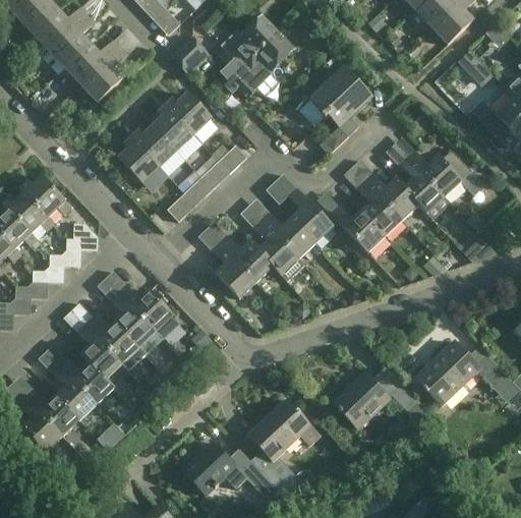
[(0,0),(16,17),(35,0),(0,0)]
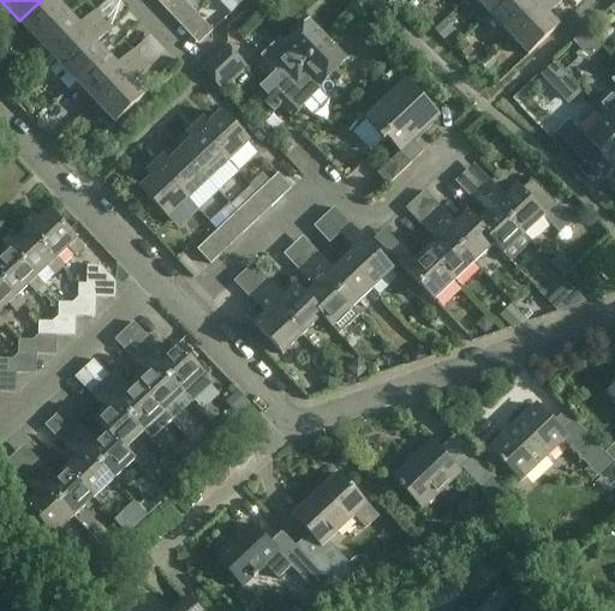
[(41,0),(19,21),(40,42),(70,13),(58,1),(59,0),(41,0)]
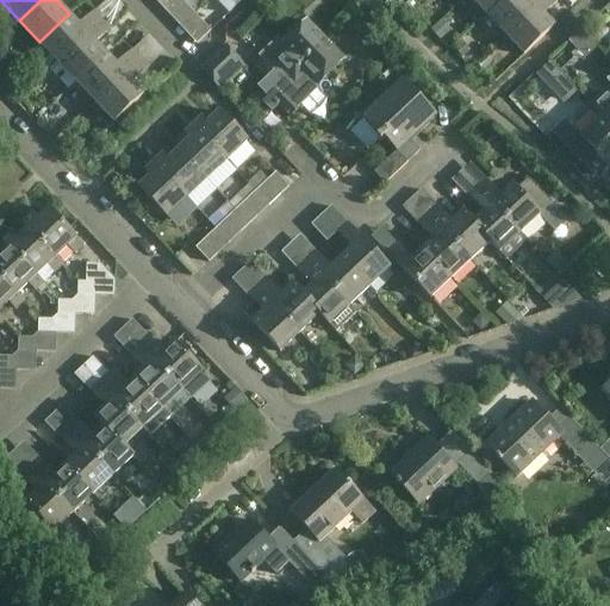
[(161,0),(160,1),(179,22),(192,10),(184,0),(161,0)]
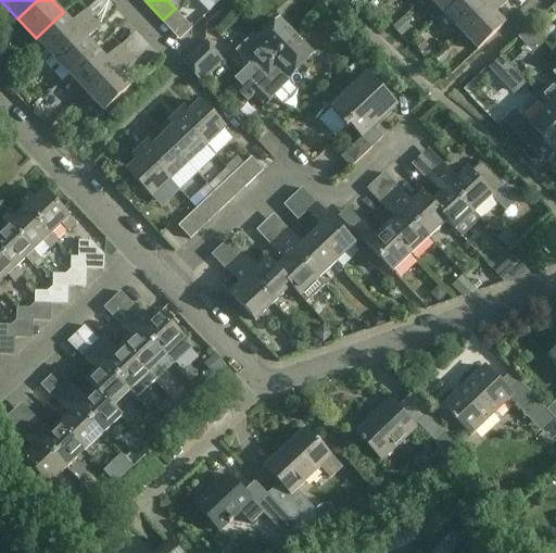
[(431,0),(443,12),(456,0),(431,0)]
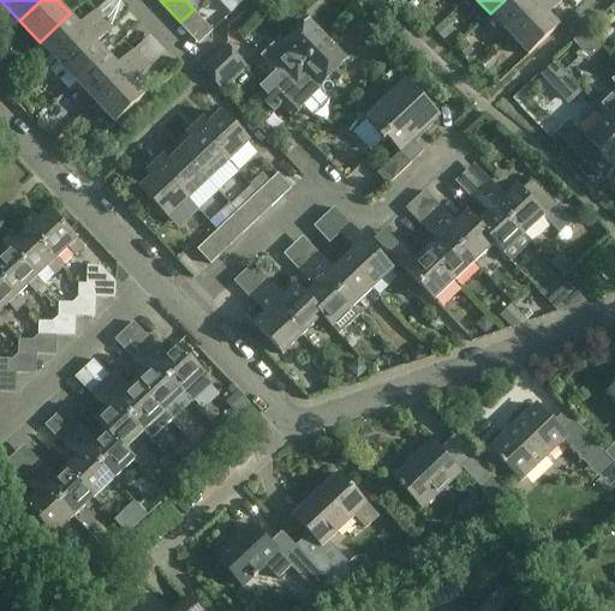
[(505,0),(490,13),(509,34),(545,0),(505,0)]
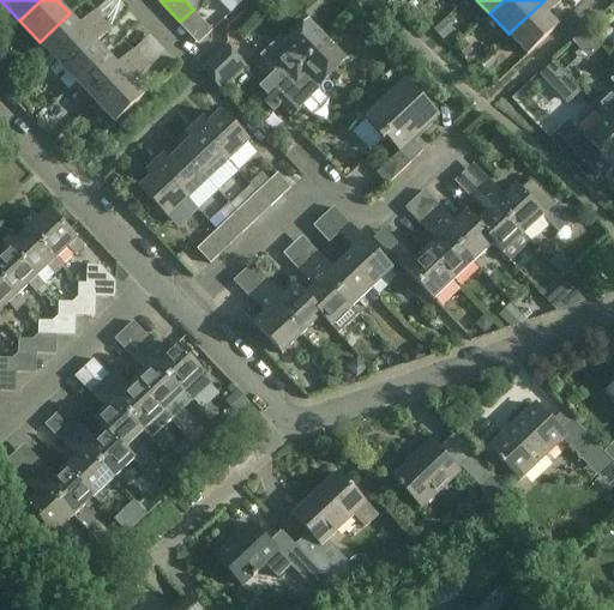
[(545,0),(509,34),(527,53),(557,24),(546,12),(559,0),(545,0)]
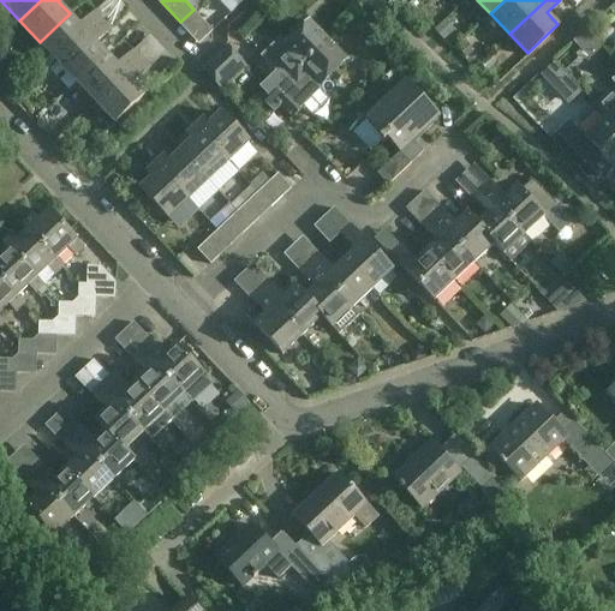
[(79,24),(70,13),(40,42),(58,61),(103,18),(95,9),(79,24)]
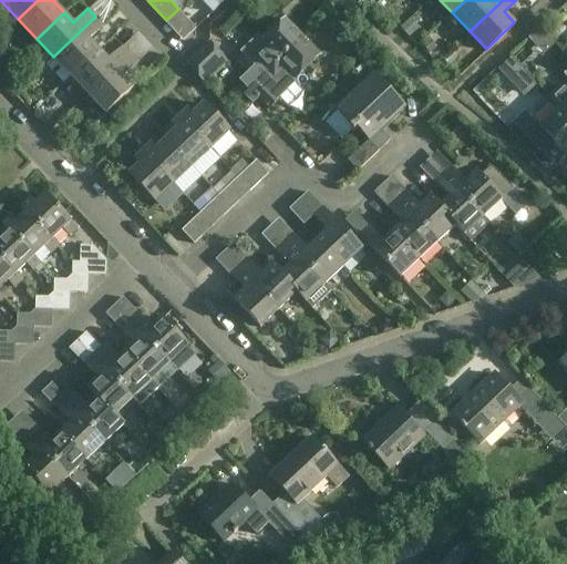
[(178,9),(166,20),(183,38),(195,27),(186,17),(178,9)]
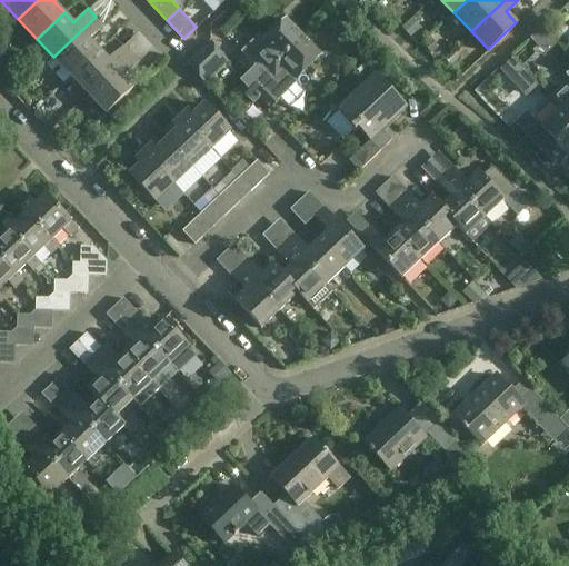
[(413,16),(406,23),(415,33),(422,27),(413,16)]
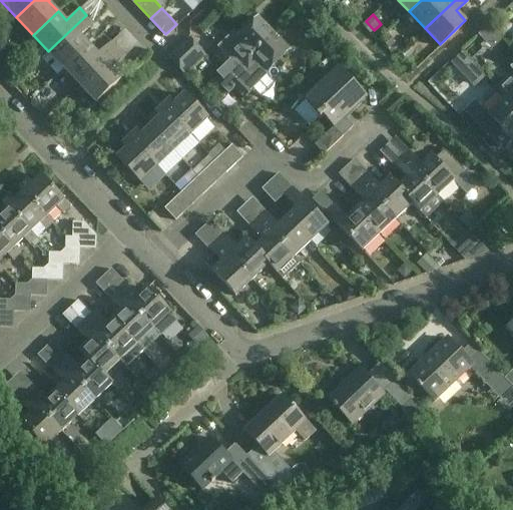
[(86,15),(48,51),(64,69),(90,45),(79,34),(92,21),(86,15)]
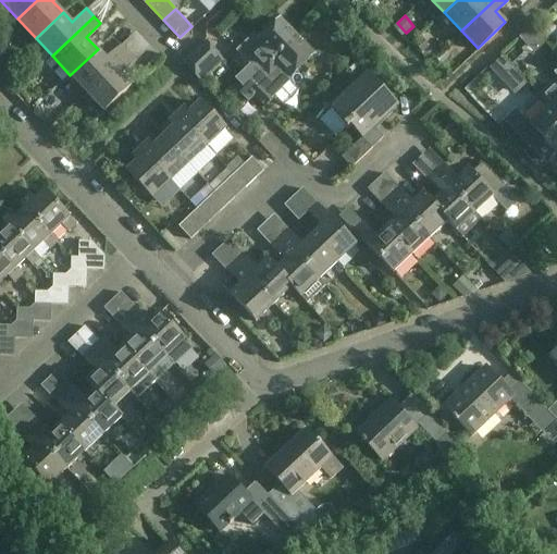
[(254,76),(297,35),(281,16),(256,41),(264,50),(254,61),(255,62),(247,69),(254,76)]
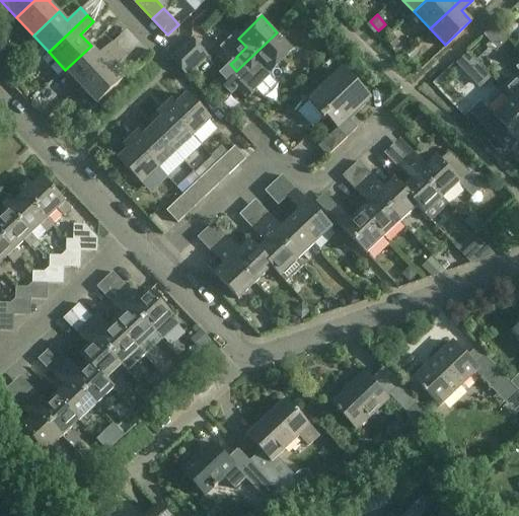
[(392,31),(385,39),(394,48),(401,41),(392,31)]
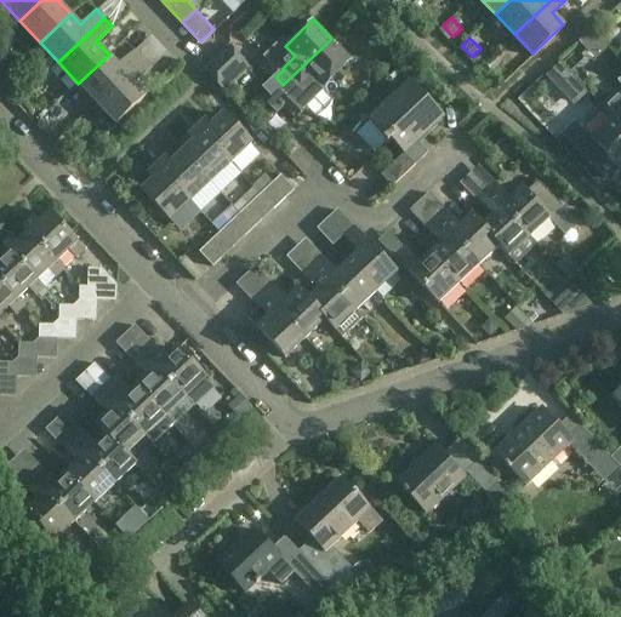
[(331,39),(283,85),(291,93),(280,103),(284,107),(275,114),(285,125),(306,106),(292,91),(298,85),(300,85),(312,74),(322,84),(349,57),(331,39)]
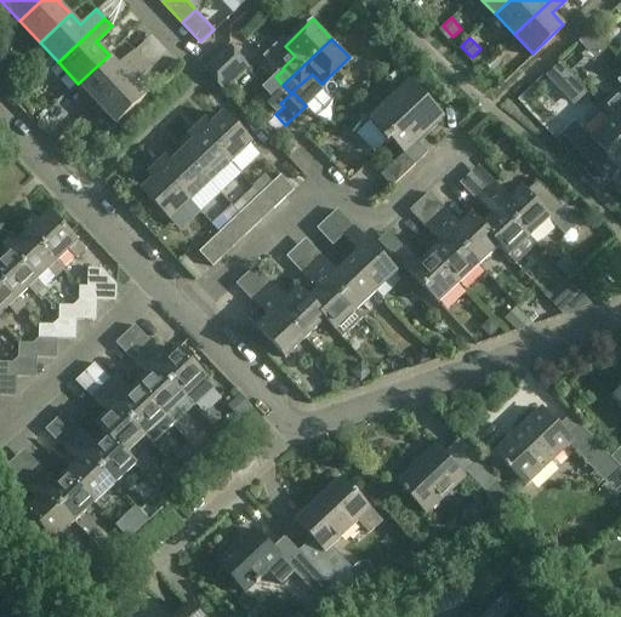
[(227,43),(203,67),(223,87),(248,64),(227,43)]
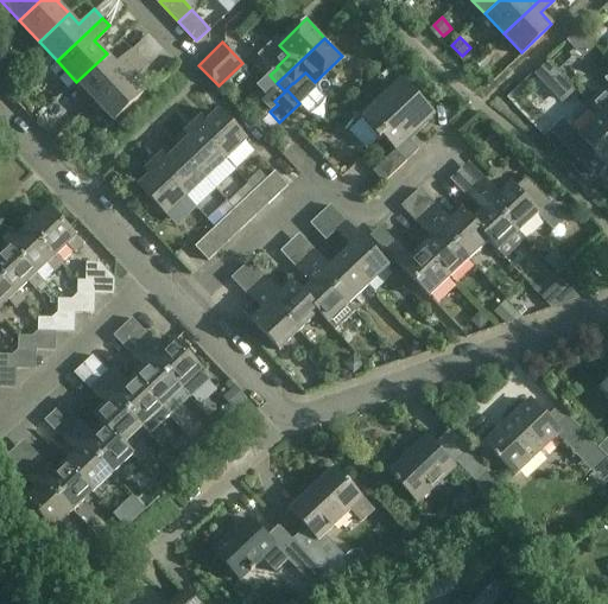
[(115,63),(107,53),(76,82),(94,100),(139,57),(131,49),(115,63)]
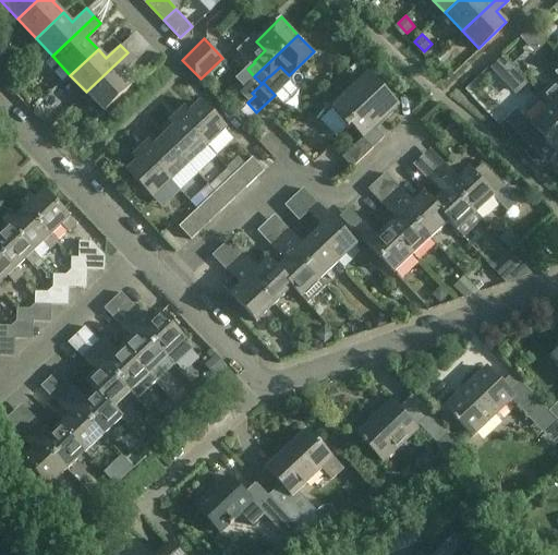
[(135,60),(128,52),(86,92),(104,110),(131,84),(121,73),(135,60)]
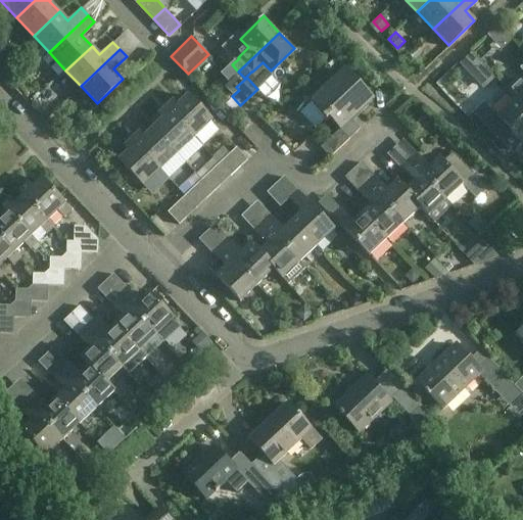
[(475,55),(464,66),(478,82),(490,72),(475,55)]
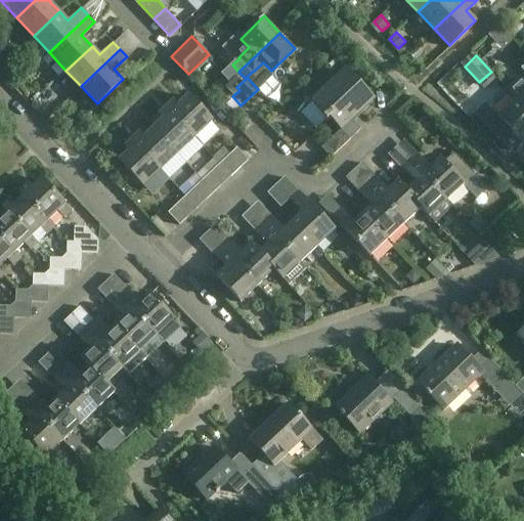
[(523,61),(520,67),(523,71),(523,73),(508,89),(516,97),(523,105),(523,61)]
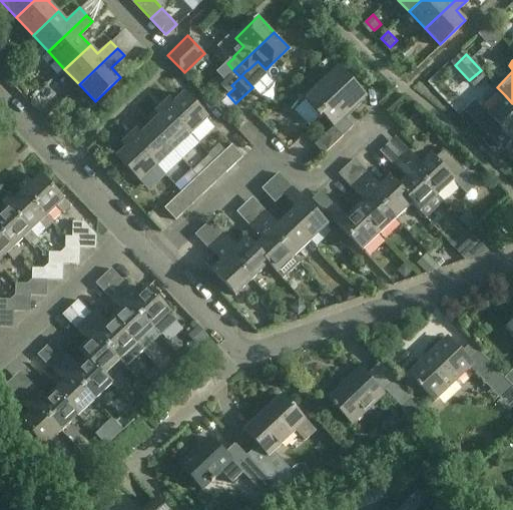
[(334,125),(342,135),(354,124),(345,115),(366,96),(338,67),(305,99),(321,116),(323,114),(334,125)]
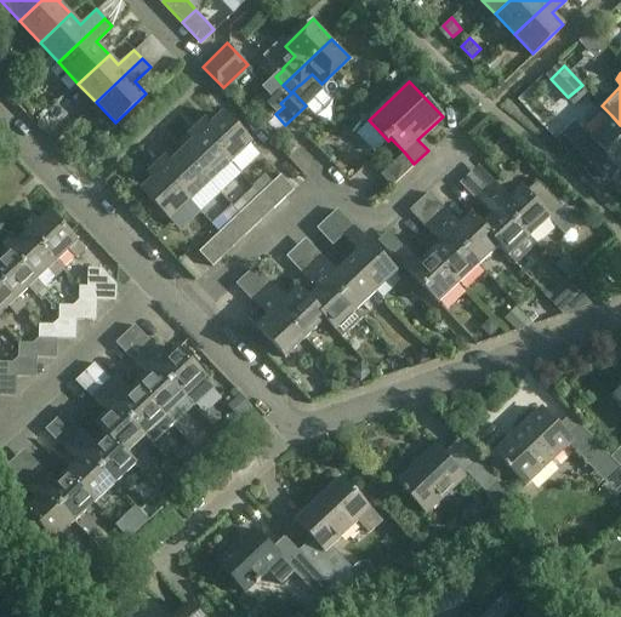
[(198,125),(231,160),(251,142),(222,112),(210,123),(205,118),(198,125)]
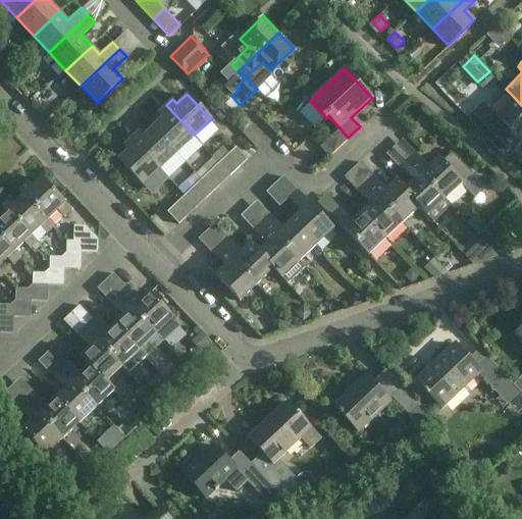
[(521,105),(514,97),(496,114),(482,100),(471,110),(497,137),(505,128),(508,133),(511,131),(521,143),(521,142),(521,105)]
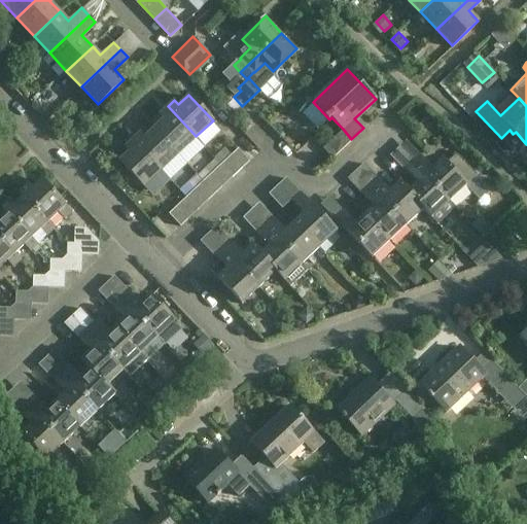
[(196,136),(168,106),(160,113),(164,118),(153,128),(178,153),(196,136)]
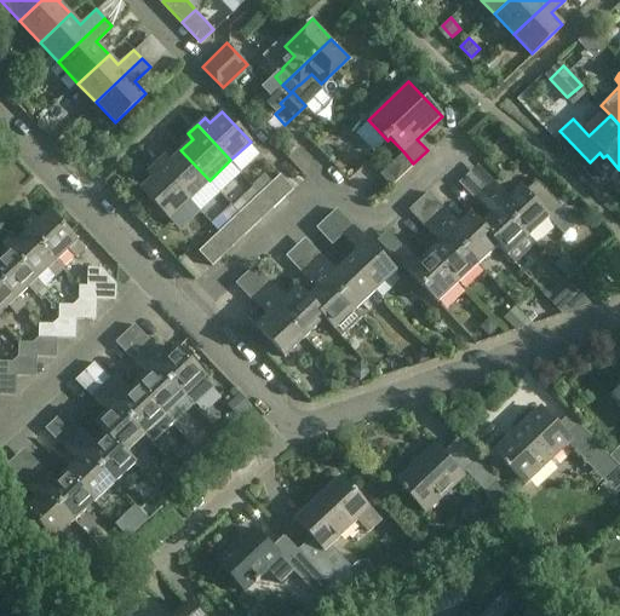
[(165,155),(156,162),(190,199),(210,180),(181,150),(170,161),(165,155)]
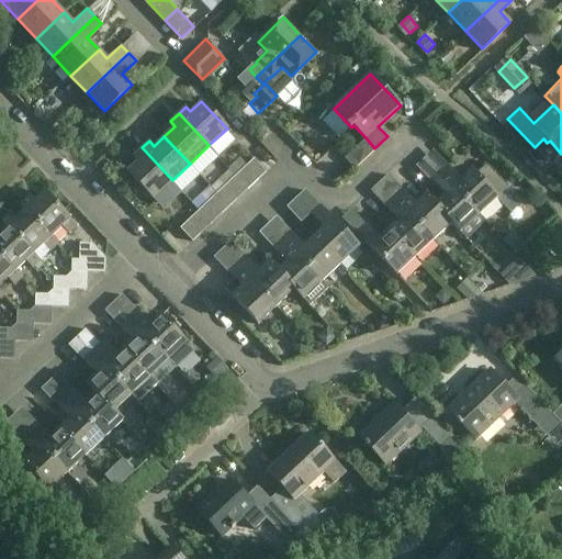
[(374,148),(366,137),(344,157),(355,167),(374,148)]
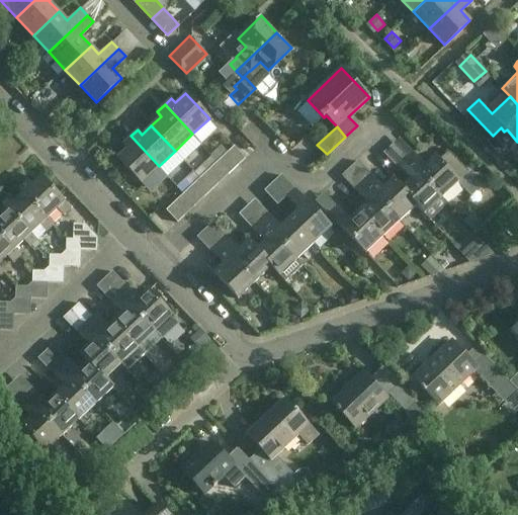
[(159,166),(131,136),(123,143),(127,148),(117,157),(142,182),(159,166)]
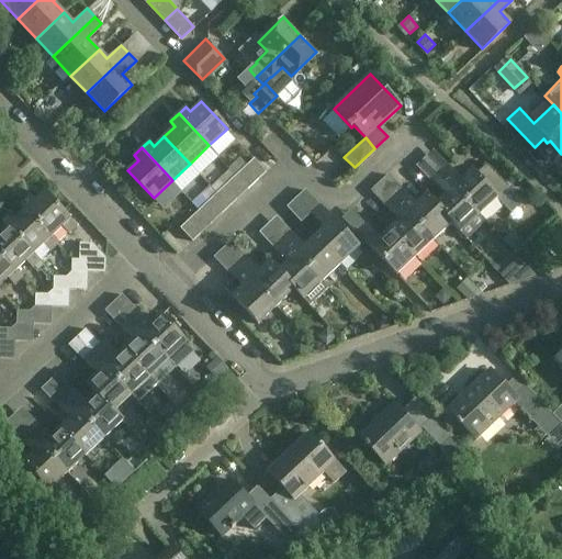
[(254,157),(235,174),(247,187),(266,169),(254,157)]
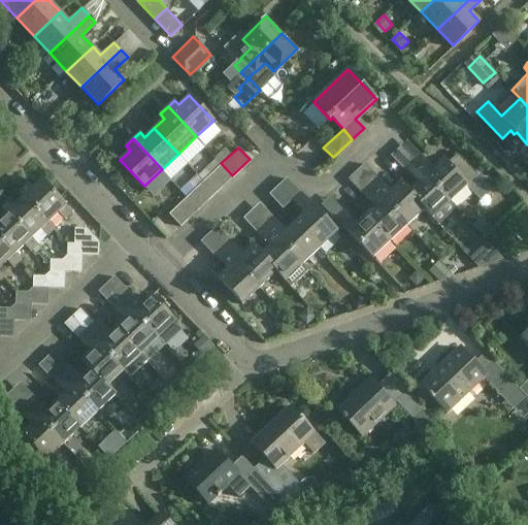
[(420,154),(413,161),(450,200),(467,184),(466,183),(475,174),(456,155),(448,163),(442,158),(433,167),(420,154)]
